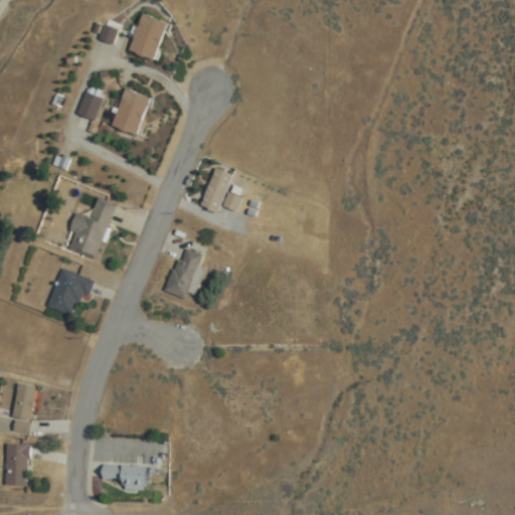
[(151,60),(166,24),(142,14),(127,51),(151,60)]
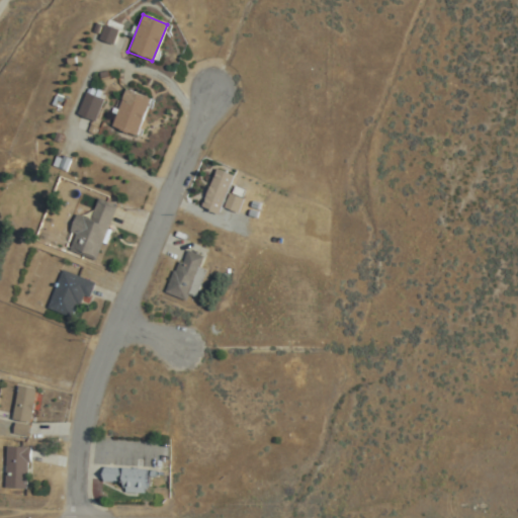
[(111,45),(117,31),(103,26),(98,39),(111,45)]
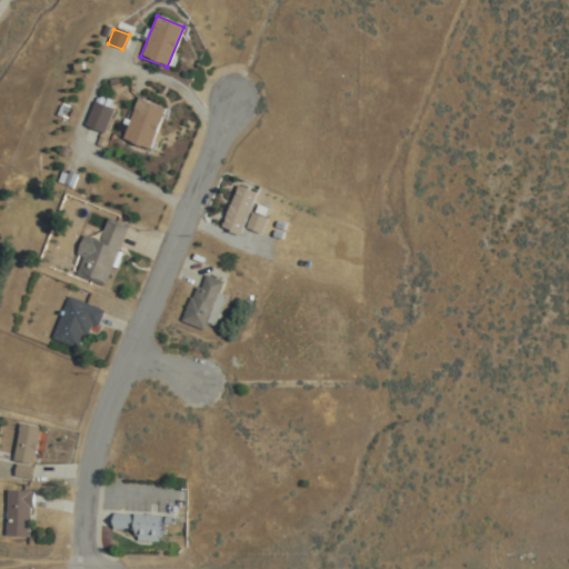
[(162,108),(136,99),(122,141),(149,149),(162,108)]
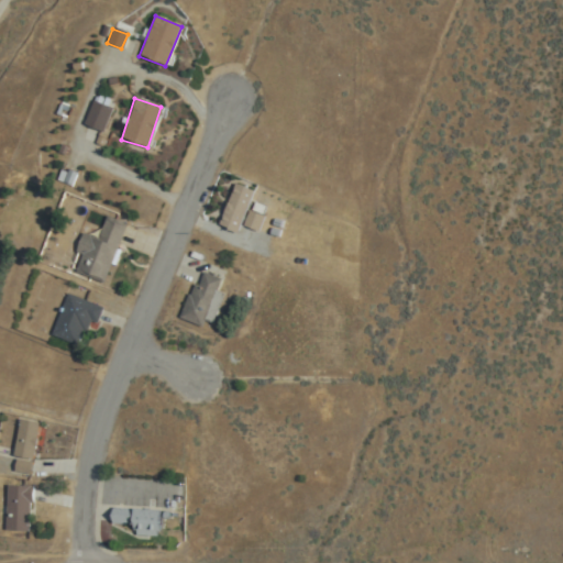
[(102,132),(111,109),(92,101),(83,124),(102,132)]
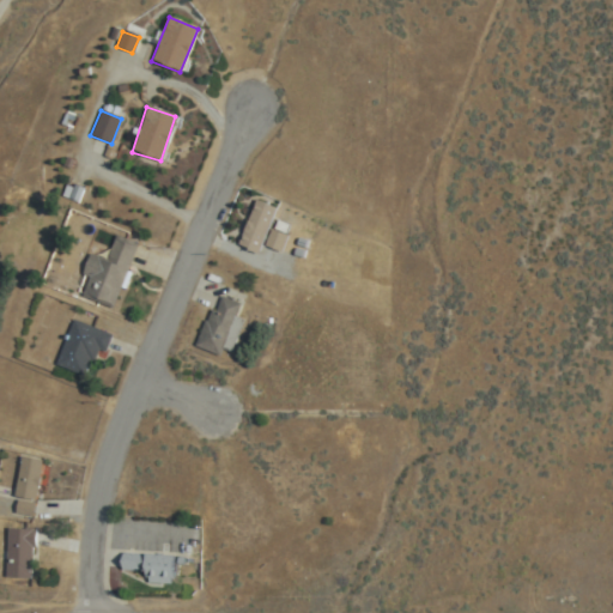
[(260,255),(263,247),(280,253),(286,236),(269,230),(277,208),(255,201),(238,247),(260,255)]
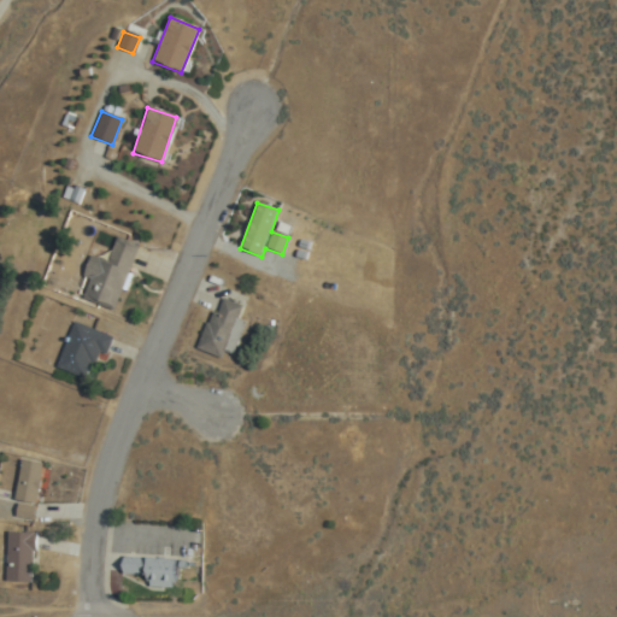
[(115,311),(136,246),(116,239),(107,263),(90,258),(77,299),(115,311)]
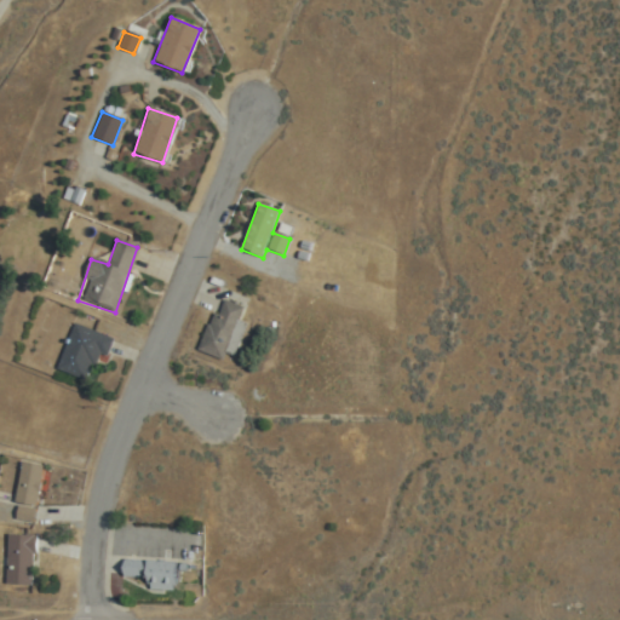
[(246,310),(219,299),(197,351),(225,362),(246,310)]
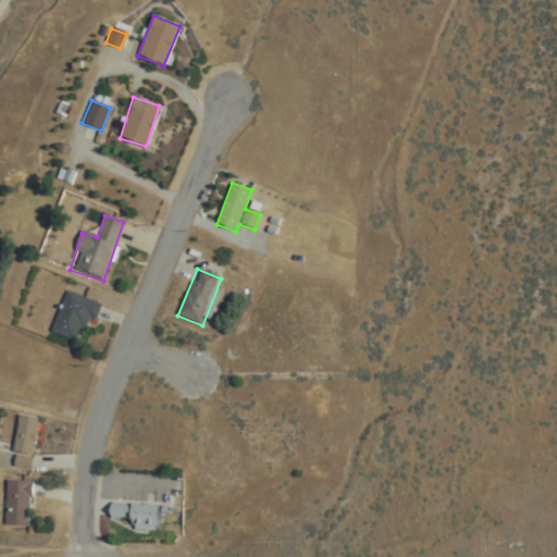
[(97,304),(65,292),(50,333),(83,344),(97,304)]
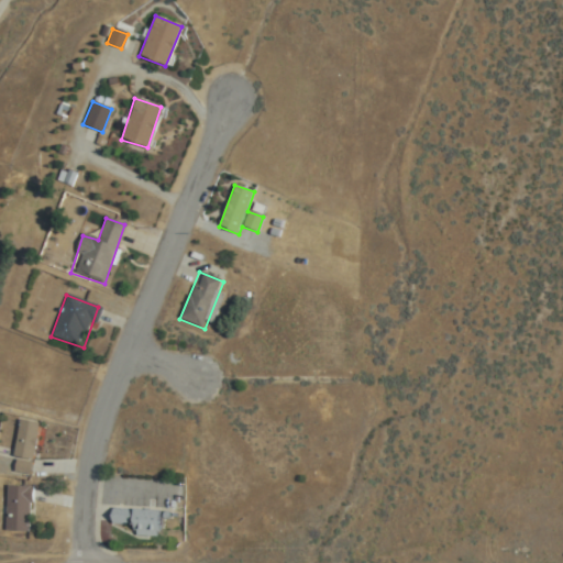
[(11,455),(31,461),(41,424),(21,419),(11,455)]
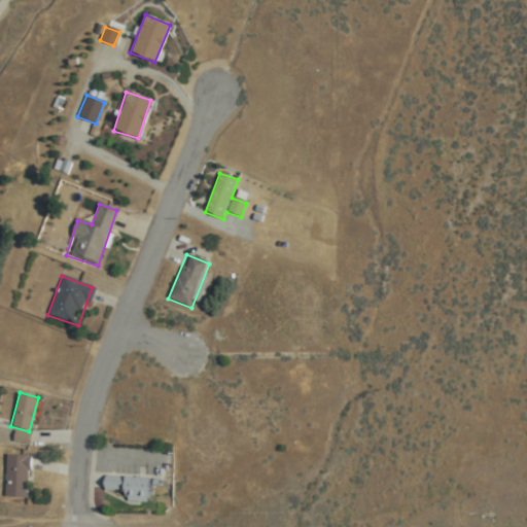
[(27,498),(29,456),(6,454),(4,497),(27,498)]
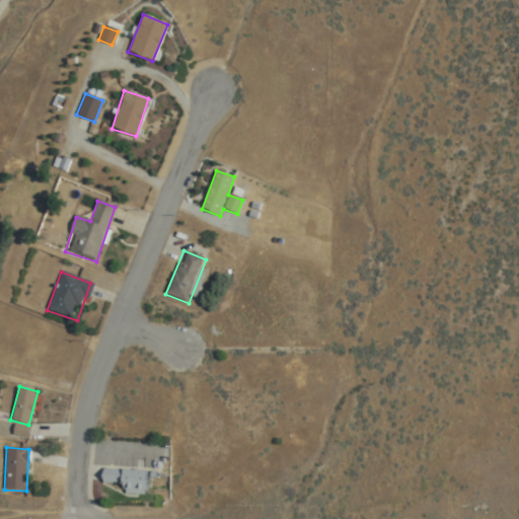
[(147,470),(102,468),(102,484),(121,485),(121,495),(146,496),(147,470)]
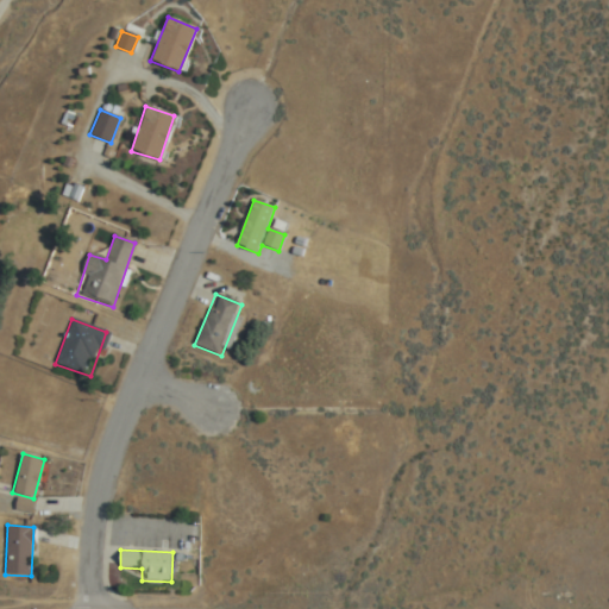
All buildings are outlined.
